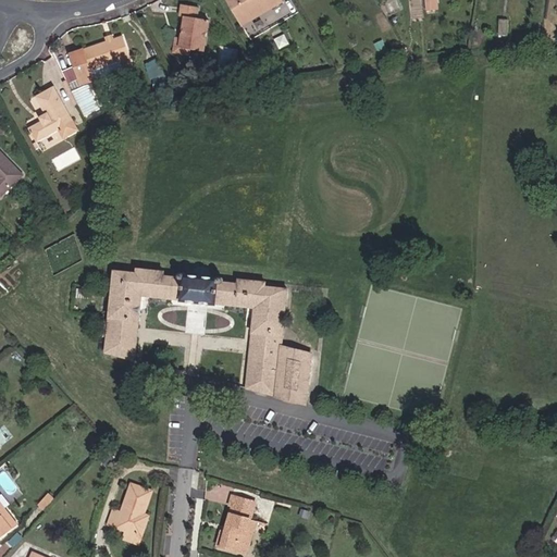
[(282,2),(280,0),(227,0),(243,25),(282,2)]
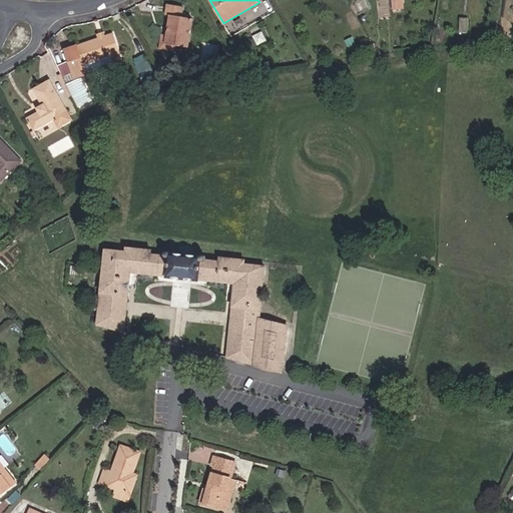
[(406,7),(404,0),(391,0),(394,10),(406,7)]
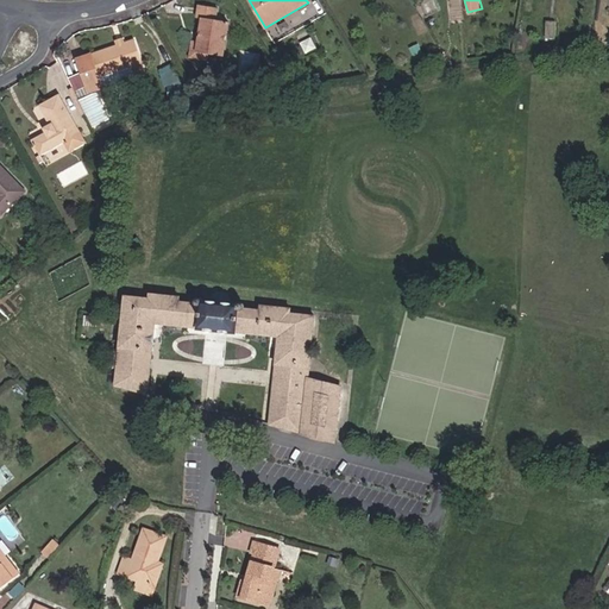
[(196,19),(201,19),(199,43),(198,51),(207,54),(221,56),(227,23),(215,20),(217,8),(199,6),(196,19)]
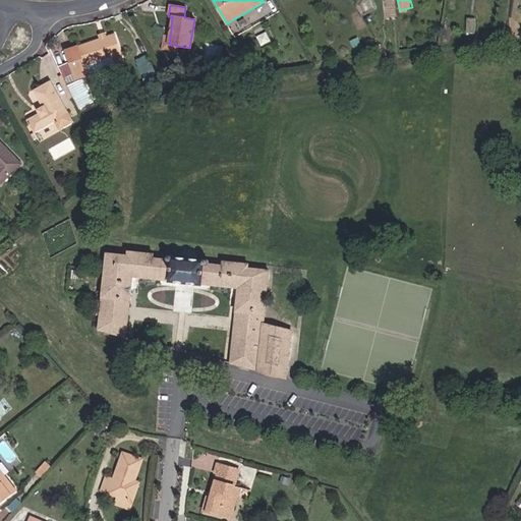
[(77,51),(68,54),(72,68),(75,75),(84,72),(82,66),(120,53),(114,36),(76,48),(77,51)]
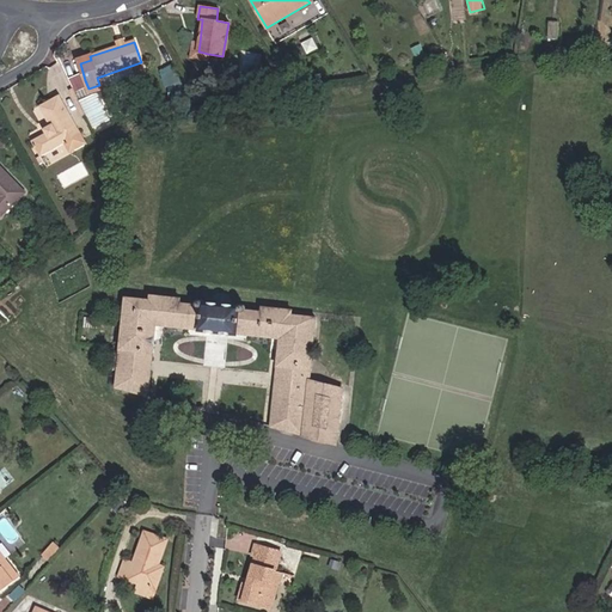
[(190,59),(206,62),(208,54),(199,51),(200,43),(194,42),(190,59)]
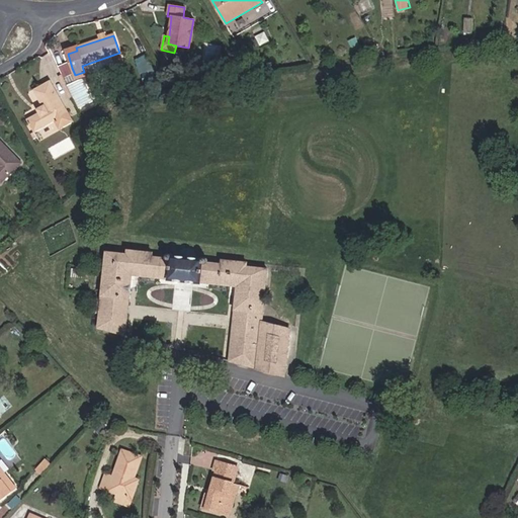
[(241,62),(236,52),(231,55),(237,64),(241,62)]
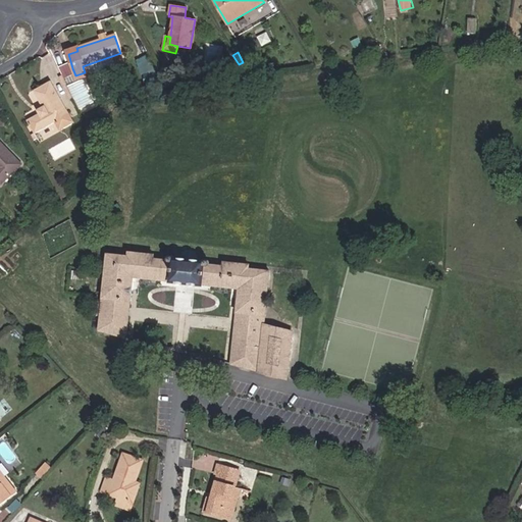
[(91,72),(123,61),(120,53),(83,66),(85,72),(91,70),(91,72)]
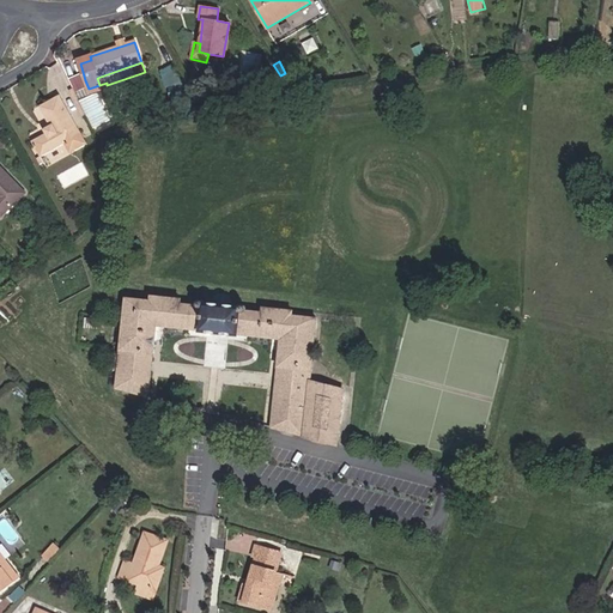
[(293,84),(286,72),(285,73),(280,76),(287,87),(293,84)]
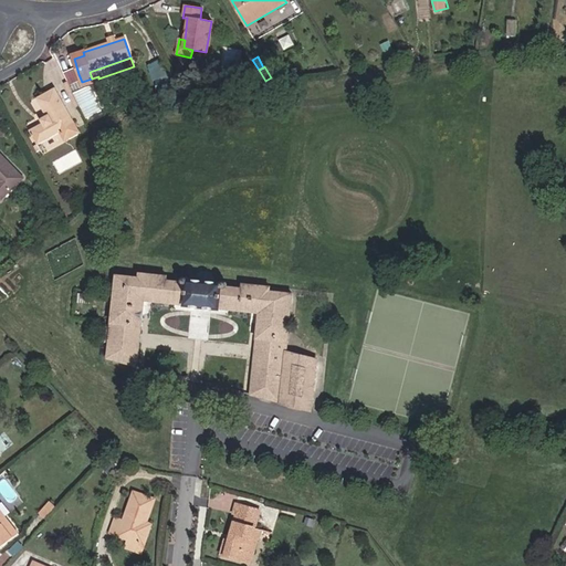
[(82,82),(79,74),(67,80),(67,81),(73,93),(84,88),(82,82)]
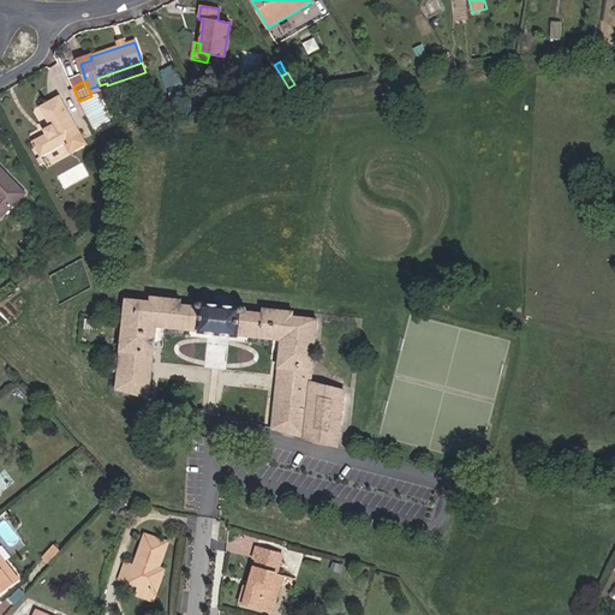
[(70,90),(85,124),(89,121),(79,101),(73,88),(70,90)]
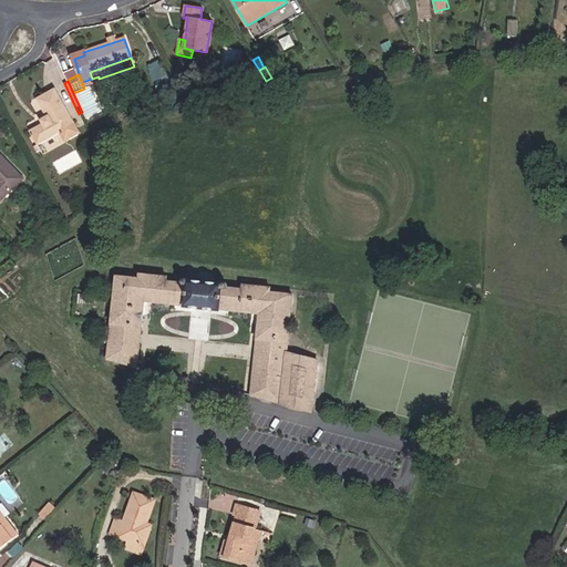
[(68,143),(80,136),(54,91),(35,101),(45,119),(39,122),(41,126),(29,133),(37,147),(59,135),(62,133),(68,143)]
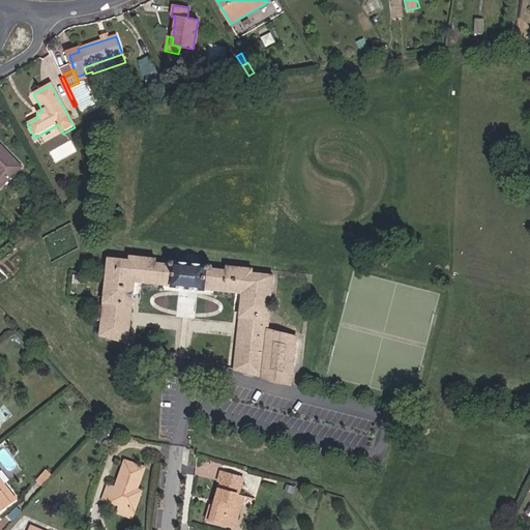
[(21,168),(0,145),(0,184),(1,186),(21,168)]
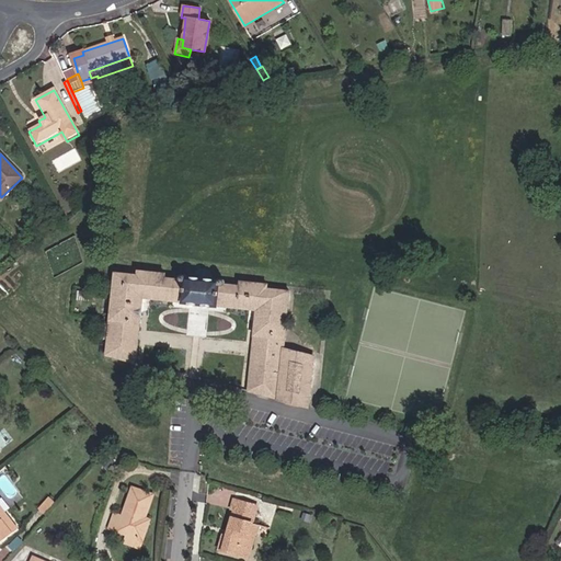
[(115,274),(107,355),(135,362),(142,298),(147,299),(201,305),(252,310),(255,310),(248,391),(308,408),(313,356),(283,347),(288,292),(267,289),(267,284),(239,282),(239,286),(225,284),(225,283),(225,282),(225,281),(224,281),(224,279),(222,279),(221,279),(220,279),(219,279),(219,281),(218,281),(186,277),(185,277),(185,276),(184,276),(184,275),(183,275),(182,275),(181,275),(180,276),(179,277),(179,278),(179,279),(165,277),(165,273),(137,271),(136,271),(135,271),(134,271),(134,272),(133,272),(133,273),(132,273),(132,274),(132,275),(132,276),(115,274)]
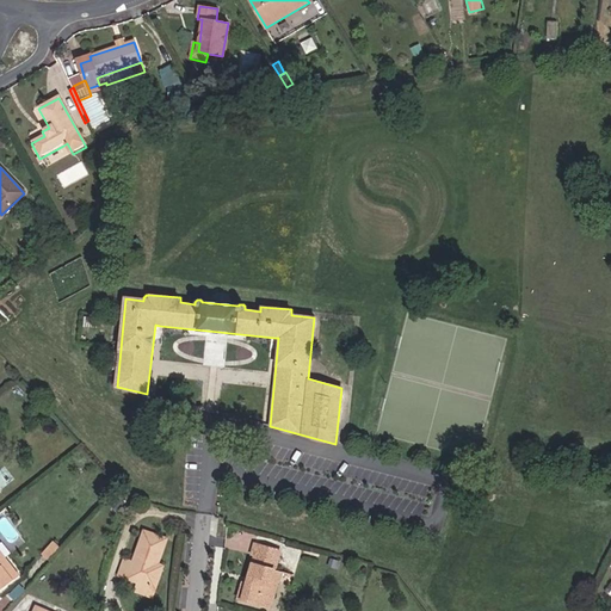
[(162,569),(156,567),(158,562),(166,537),(143,530),(133,561),(124,559),(119,575),(137,581),(155,587),(162,569)]
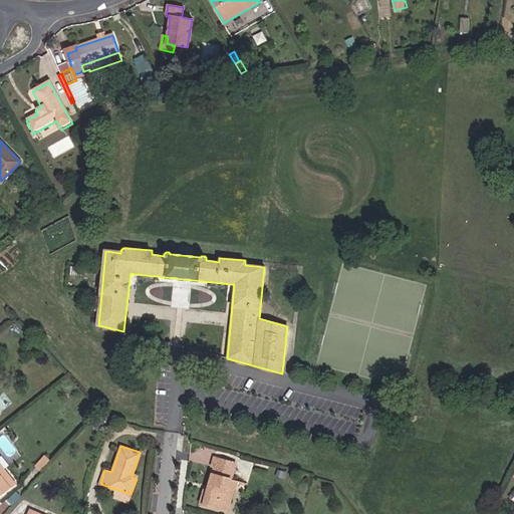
[(35,466),(41,471),(50,461),(44,456),(35,466)]
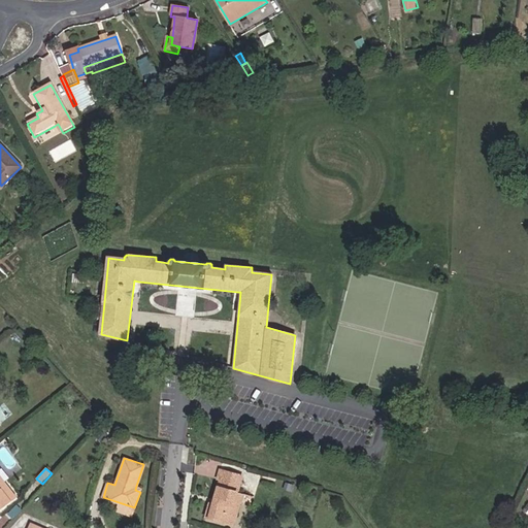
[(223,488),(219,502),(213,501),(209,517),(234,524),(243,494),(238,492),(243,475),(223,470),(219,486),(223,488)]
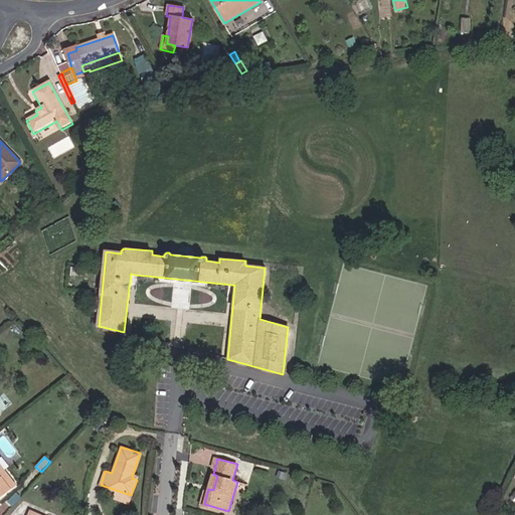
[(0,497),(17,484),(0,463),(0,497)]
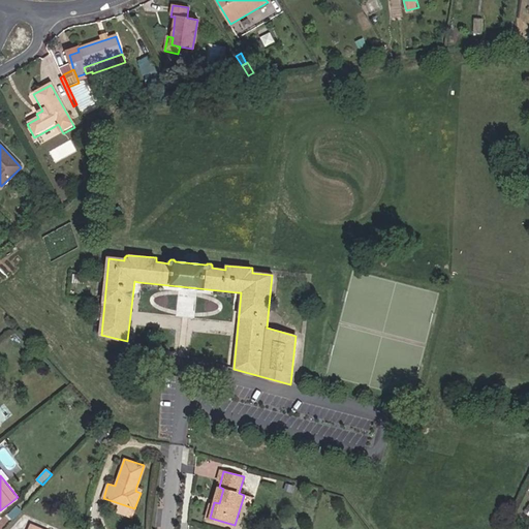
[(214,502),(219,503),(223,489),(219,487),(214,502)]
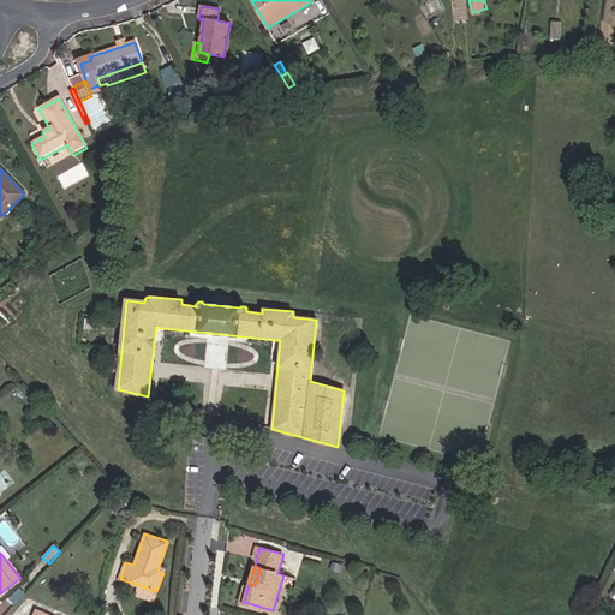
[(243,583),(237,601),(244,602),(249,584),(243,583)]
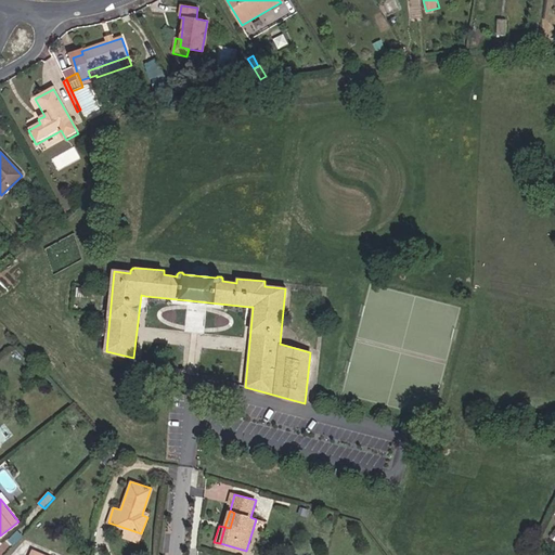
[(121,537),(139,542),(141,533),(125,528),(121,537)]
